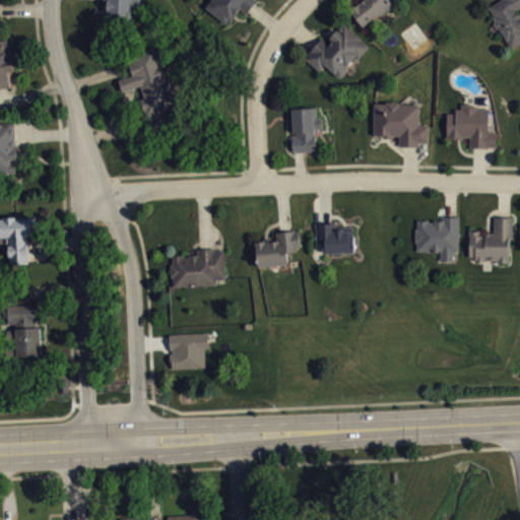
[(8,0),(0,0),(0,18),(0,3),(8,3),(8,0)]
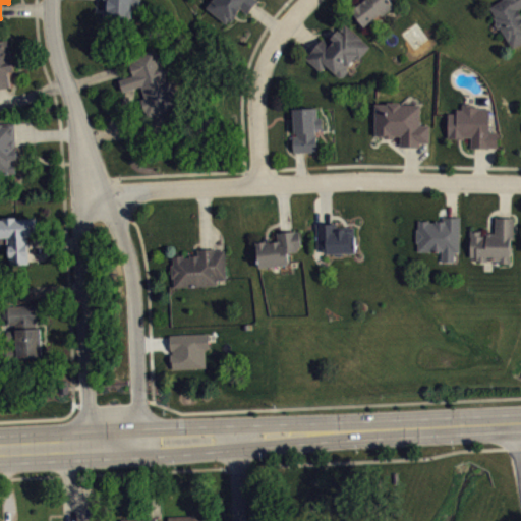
[(103,0),(104,1),(103,19),(130,22),(131,7),(137,8),(138,0),(103,0)]
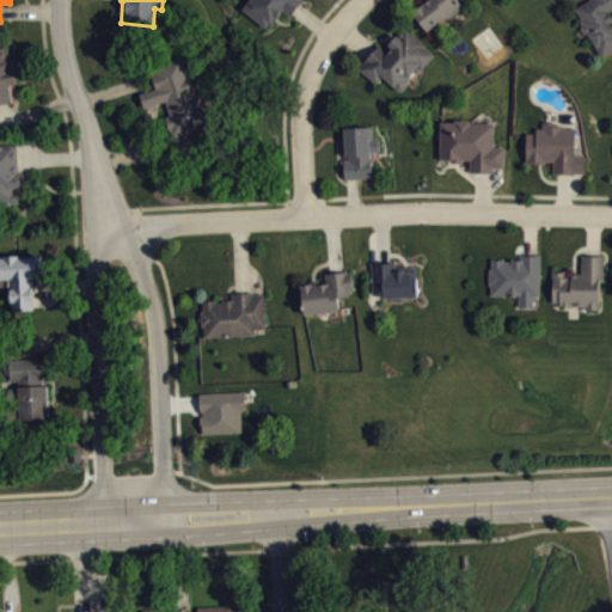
[(248,0),(242,8),(265,28),(269,24),(271,26),(281,14),(279,13),(282,10),(291,17),(303,0),(248,0)]
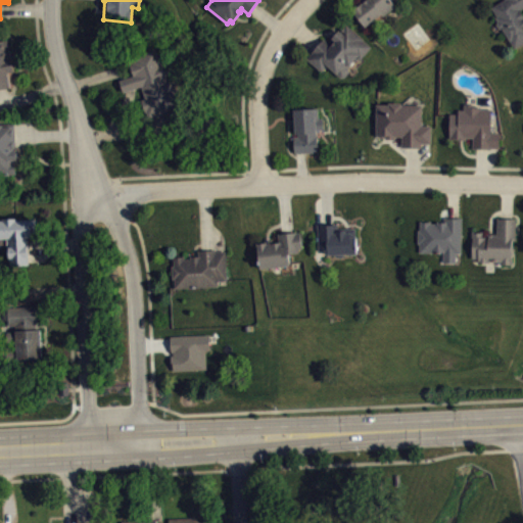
[(366,0),(352,10),(366,26),(382,13),(383,15),(396,6),(391,0),(366,0)]
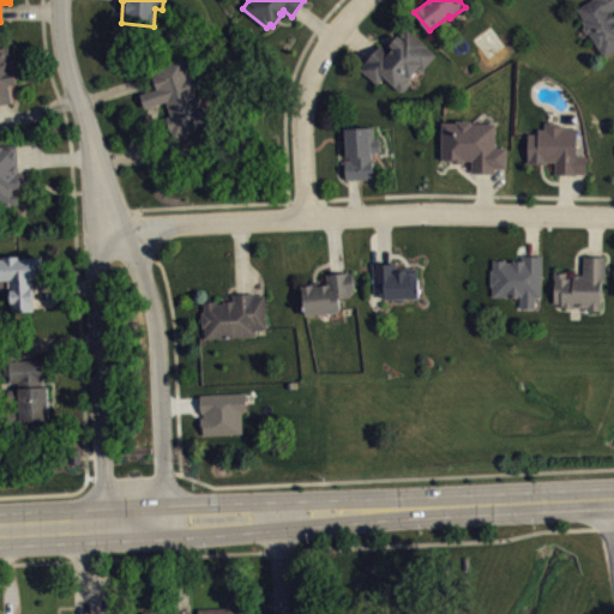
[(577,8),(589,0),(613,0),(613,8),(612,11),(613,14),(613,50),(605,56),(590,34),(585,32),(583,29),(584,25),(582,20),(583,19),(577,8)]
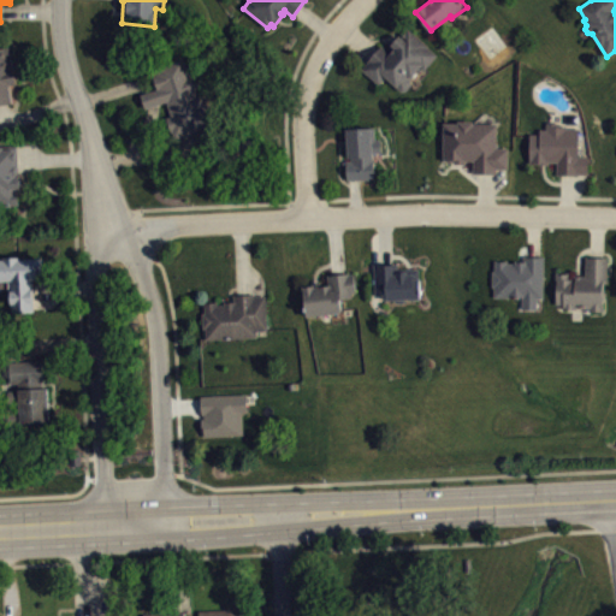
[(361,69),(378,84),(385,77),(401,90),(407,90),(412,84),(410,78),(422,65),(425,69),(437,53),(428,47),(428,45),(408,28),(402,36),(400,35),(391,43),(395,47),(390,53),(381,45),(361,69)]
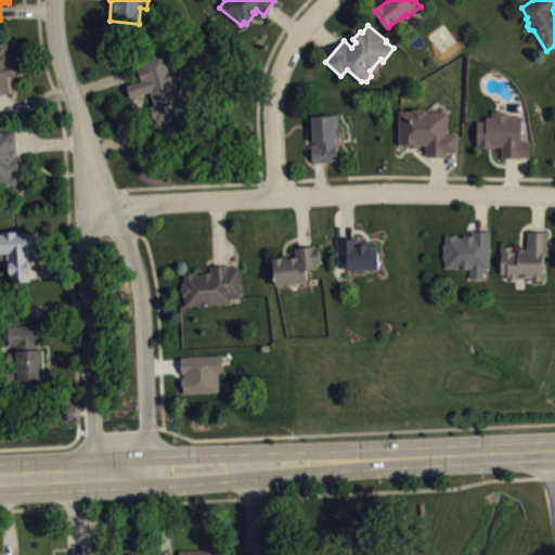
[(0,93),(11,92),(9,75),(14,74),(8,41),(0,42),(0,93)]
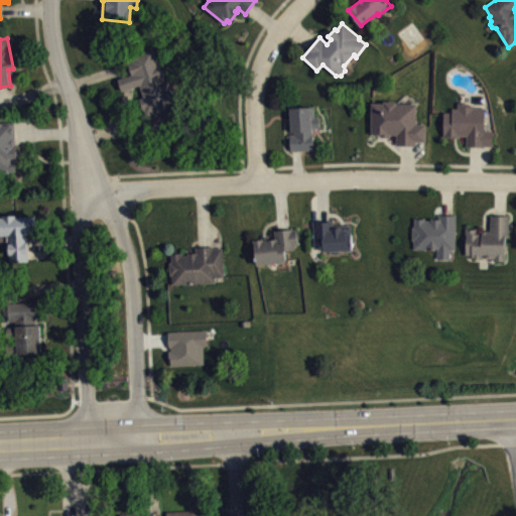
[(117,79),(132,74),(128,62),(130,61),(127,54),(154,47),(158,62),(165,70),(164,79),(177,76),(187,102),(145,116),(144,110),(142,111),(138,98),(143,97),(138,85),(121,90),(117,79)]
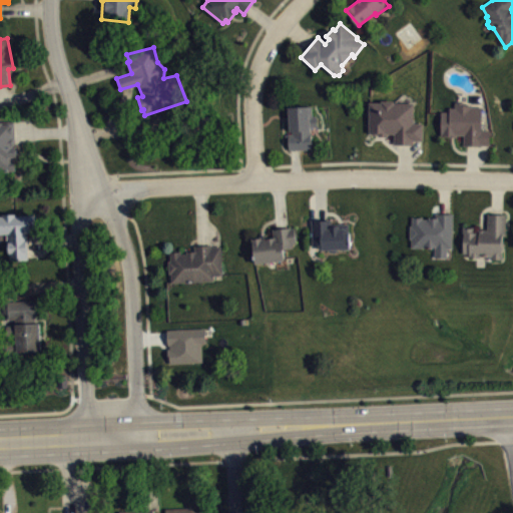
[(369,102),(369,132),(378,132),(378,135),(387,135),(387,133),(394,133),(395,143),(414,143),(414,140),(424,140),(424,123),(414,123),(414,102),(395,102),(395,100),(381,100),(381,102),(369,102)]
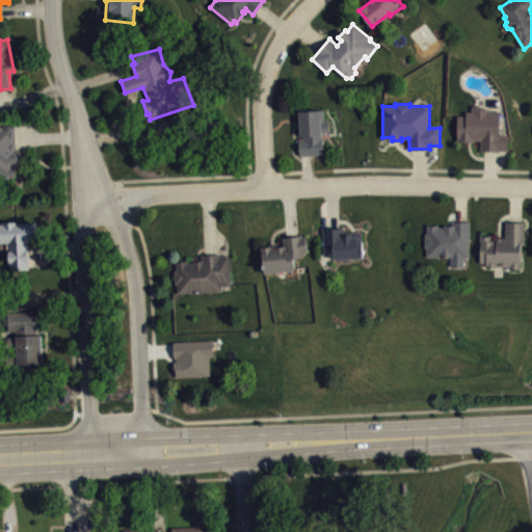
[(457,115),(457,141),(474,141),(474,139),(481,140),(480,151),(500,152),(500,150),(507,150),(507,134),(500,134),(501,111),(489,111),(489,109),(482,108),(482,106),(472,105),(471,111),(466,111),(466,115),(457,115)]
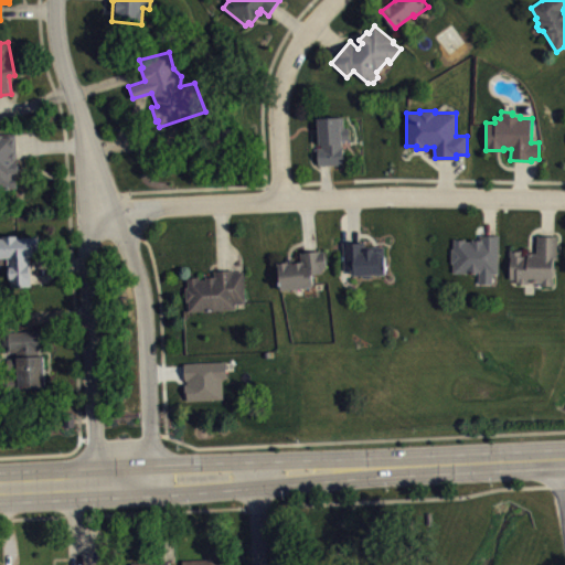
[(317,118),(343,116),(344,127),(349,127),(350,139),(341,139),(343,163),(317,166),(317,147),(321,147),(321,144),(318,144),(317,118)]
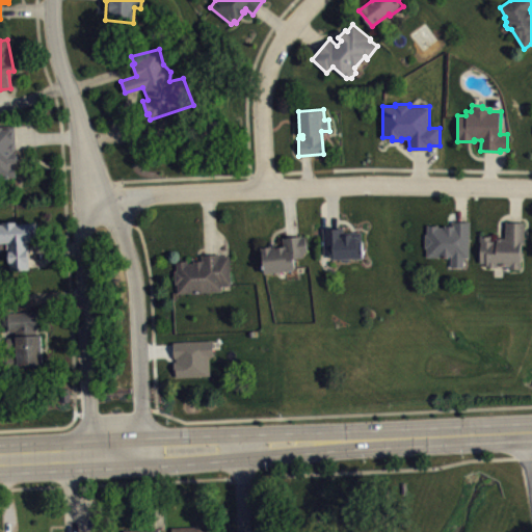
[(0,124),(15,124),(16,150),(14,150),(14,152),(16,152),(17,162),(15,162),(16,177),(0,178),(0,124)]
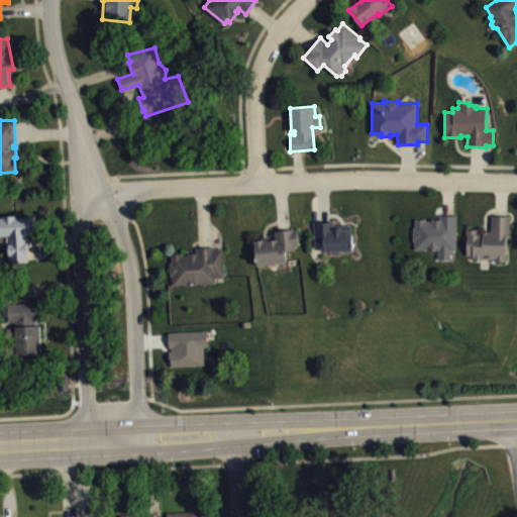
[(415,218),(414,227),(413,227),(413,240),(414,240),(415,249),(427,249),(428,248),(438,248),(438,259),(450,259),(451,249),(455,249),(455,214),(439,214),(439,218),(431,218),(431,220),(426,219),(426,218),(415,218)]
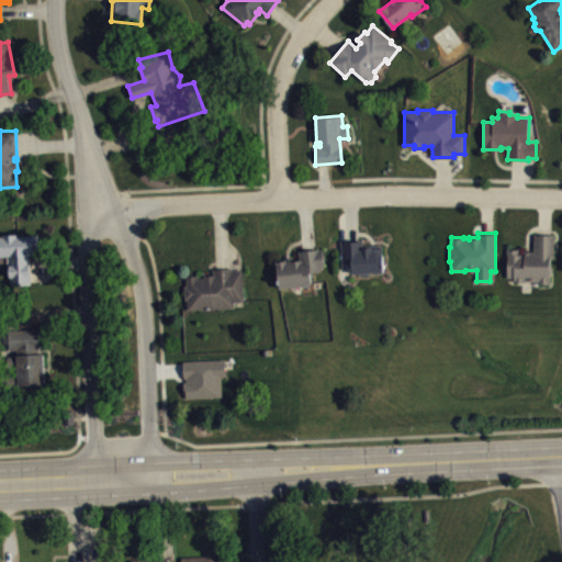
[(555,234),(554,257),(550,257),(550,263),(552,266),(552,270),(550,273),(550,283),(538,283),(538,281),(525,280),(525,281),(514,281),(514,277),(507,277),(507,248),(518,248),(518,254),(524,254),(524,250),(534,250),(534,233),(555,234)]
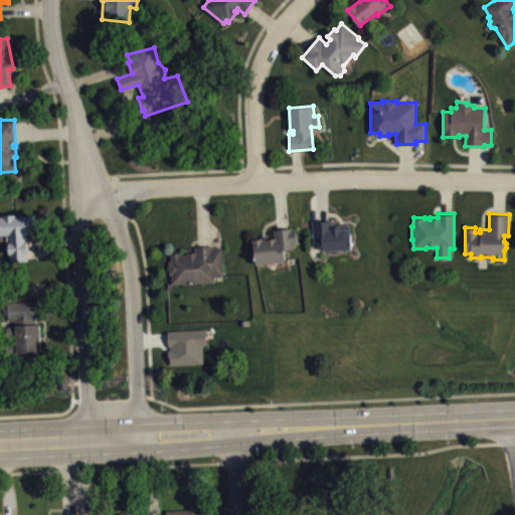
[(0,216),(0,234),(8,234),(9,260),(27,260),(27,233),(39,233),(39,222),(36,220),(35,218),(35,215),(16,215),(16,214),(3,214),(3,216),(0,216)]
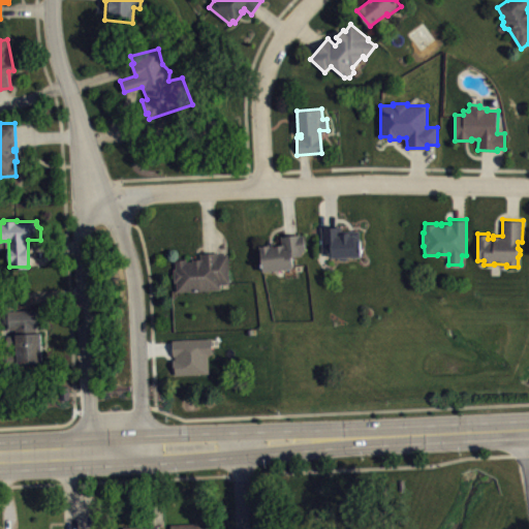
[(320,226),(321,254),(331,253),(331,256),(338,257),(340,259),(346,259),(348,256),(361,256),(361,239),(360,239),(359,230),(342,230),(342,226),(320,226)]
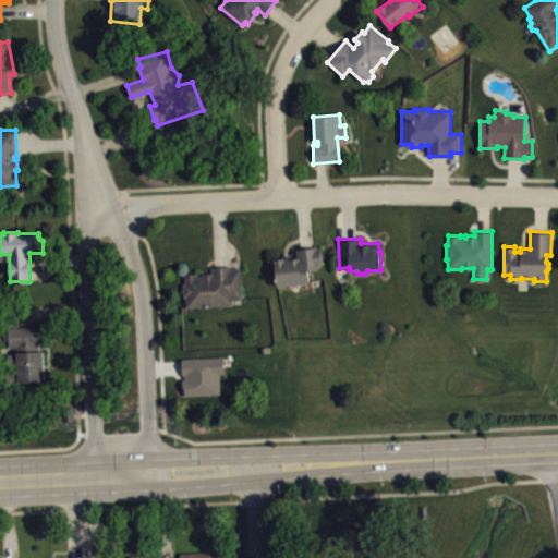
[(274,258),(277,286),(310,282),(307,270),(319,268),(318,265),(322,263),(320,249),(317,249),(316,246),(295,249),(296,257),(284,259),(284,257),(274,258)]
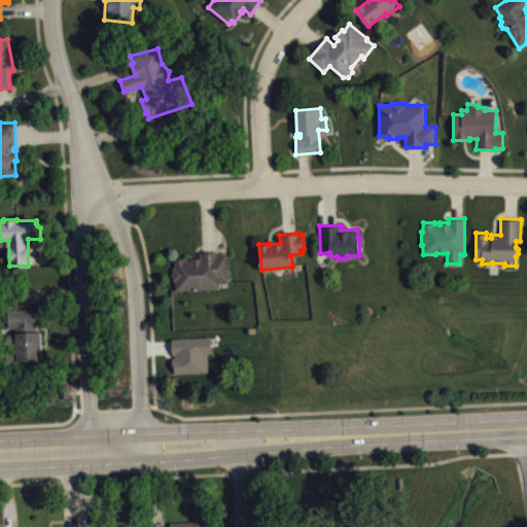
[(174,257),(175,267),(173,268),(173,281),(175,281),(176,290),(219,287),(219,282),(229,282),(226,252),(218,252),(218,251),(199,252),(200,257),(191,257),(191,259),(186,259),(186,257),(174,257)]
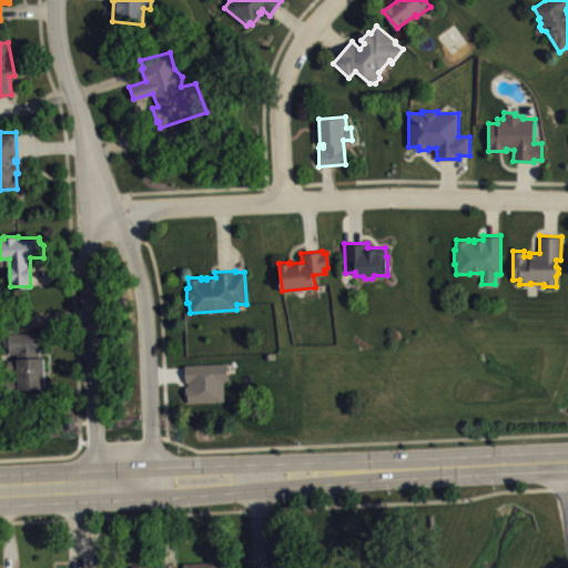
[(18,388),(46,387),(43,357),(40,357),(39,353),(41,350),(50,350),(49,334),(40,335),(39,332),(4,334),(7,353),(17,353),(17,358),(7,359),(7,369),(17,368),(18,388)]
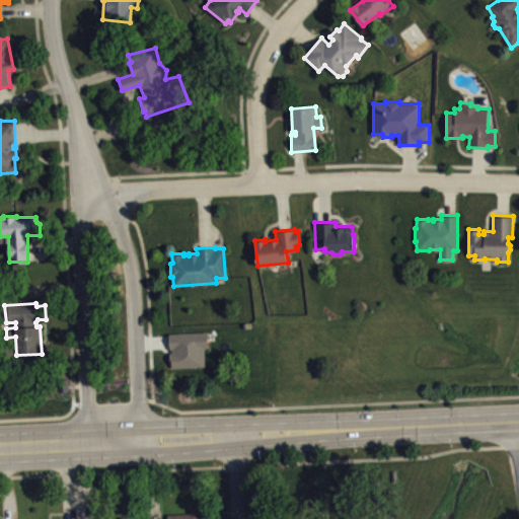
[(168,332),(207,330),(208,348),(205,348),(205,366),(171,368),(171,364),(169,364),(168,332)]
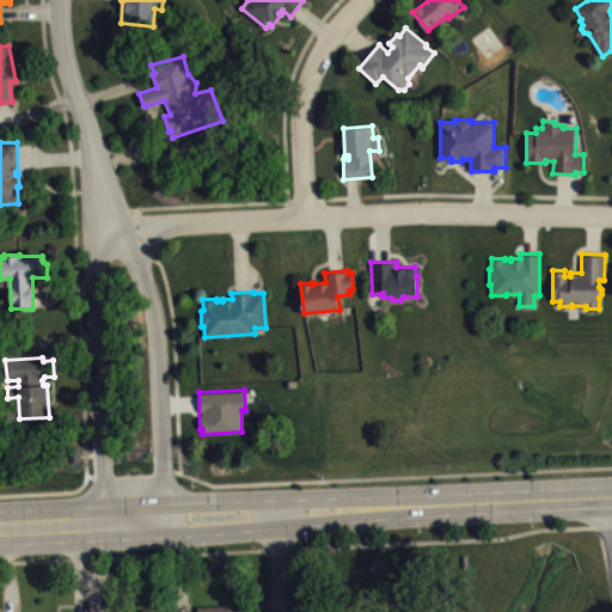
All buildings are outlined.
